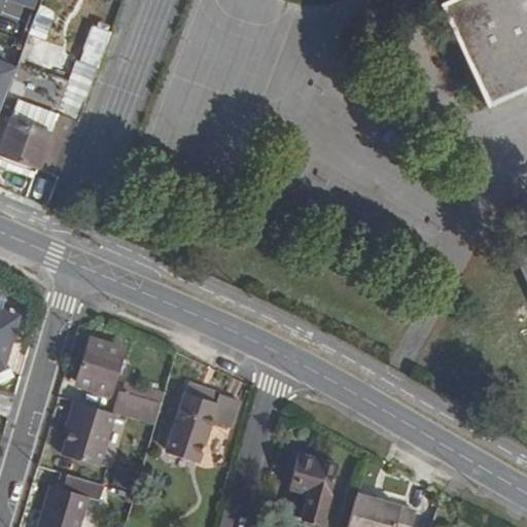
[(526,257),(519,261),(526,280),(526,0),(452,0),(444,4),(490,109),(526,93),(526,257)]
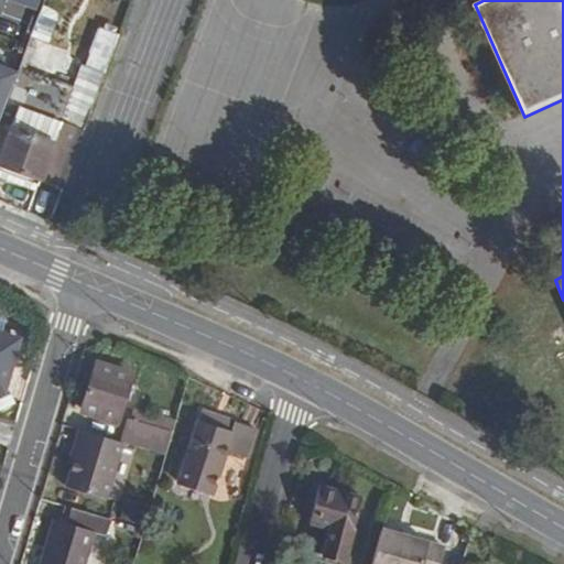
[(44,2),(33,34),(56,43),(65,21),(60,11),(52,6),(44,2)]
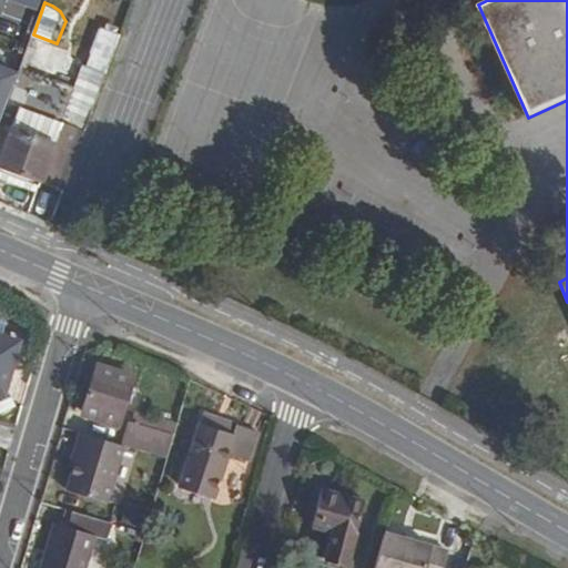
[(0,124),(0,163),(68,188),(123,33),(102,24),(88,64),(84,62),(75,85),(22,67),(0,124)]
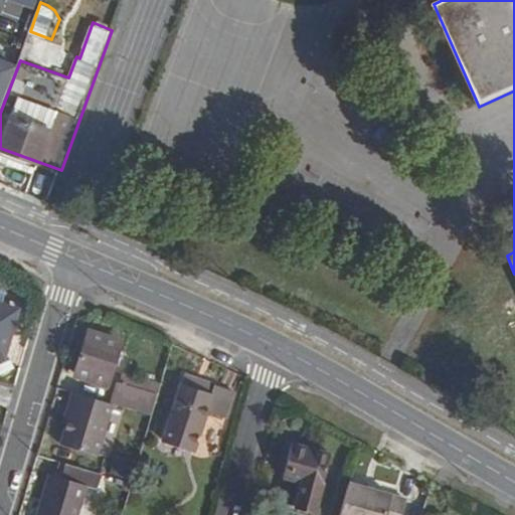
[(21,304),(0,297),(0,359),(6,361),(21,304)]
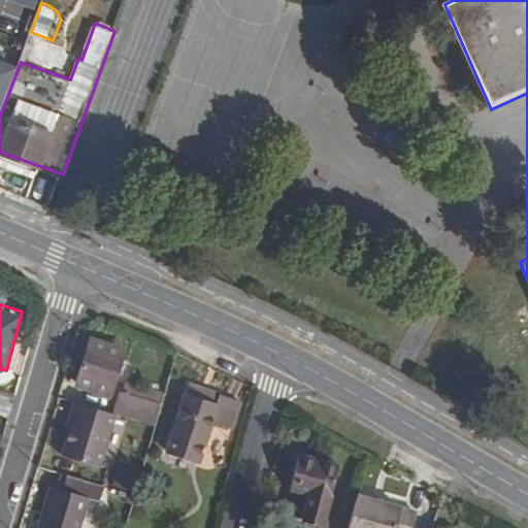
[(111,394),(124,353),(91,342),(78,385),(111,394)]
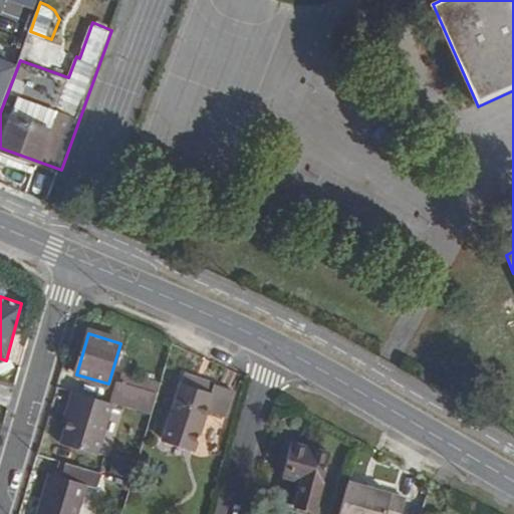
[(226,407),(233,382),(186,368),(167,432),(198,441),(208,402),(226,407)]
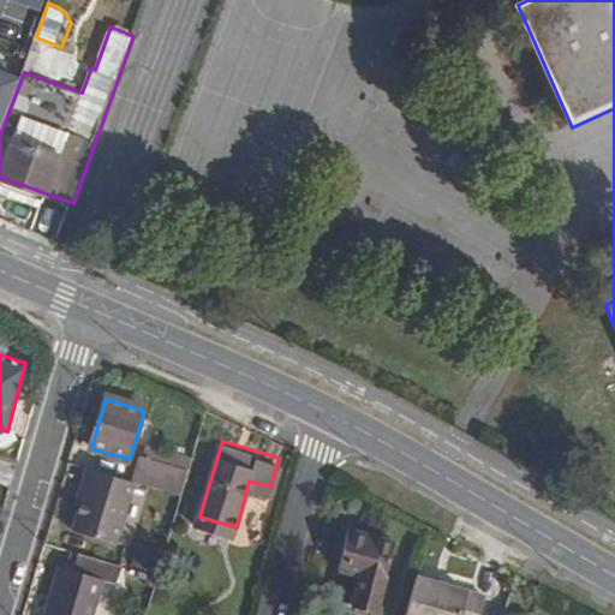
[(144,455),(187,467),(190,454),(148,443),(144,455)]
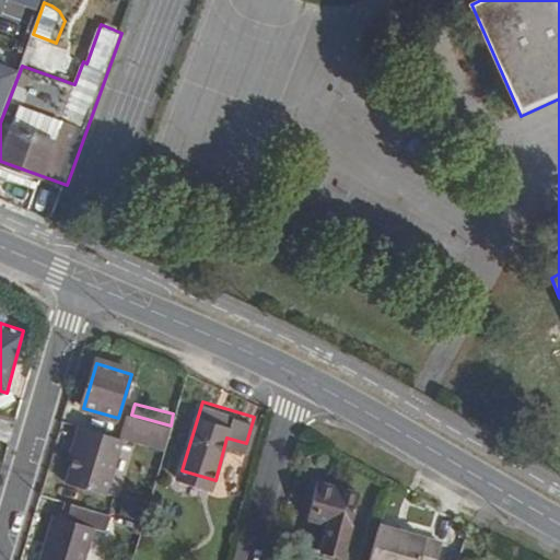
[(163,452),(171,429),(128,415),(120,438),(163,452)]
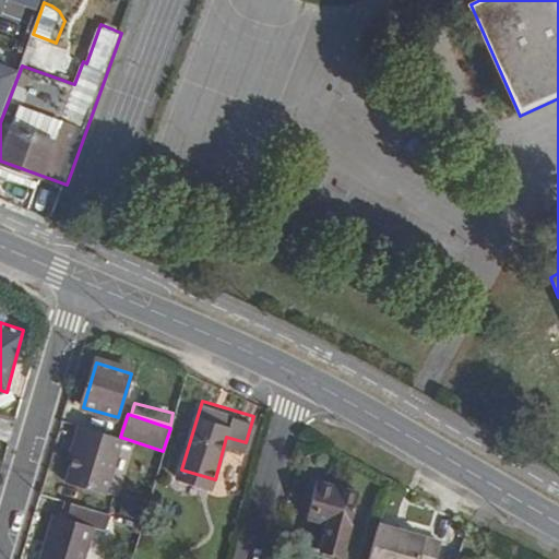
[(105,494),(121,440),(83,428),(67,482),(105,494)]
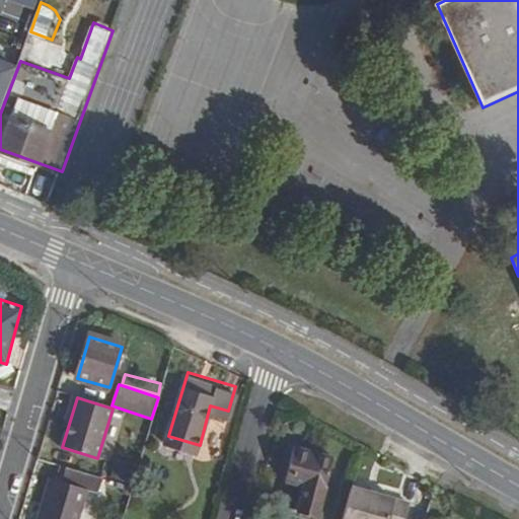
[(318,512),(332,457),(293,446),(285,482),(305,487),(299,508),(318,512)]
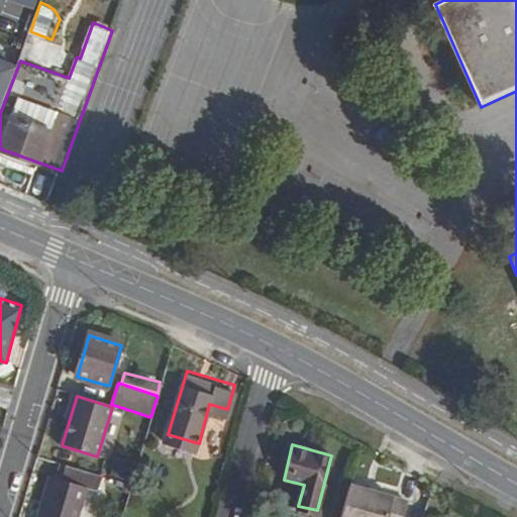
[(41,516),(82,516),(91,489),(96,489),(100,476),(62,464),(57,477),(54,476),(41,516)]
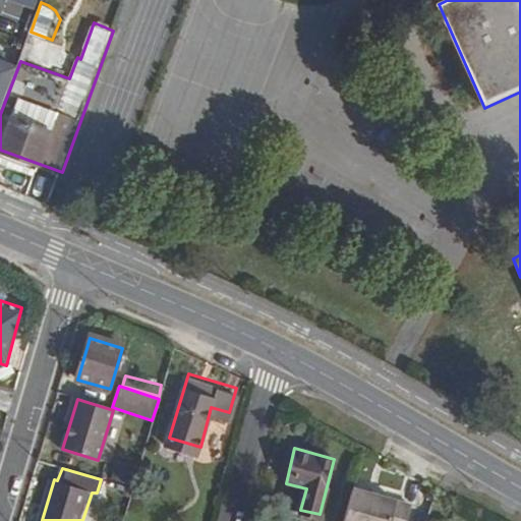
[(408,520),(413,505),(354,489),(346,520),(408,520)]
